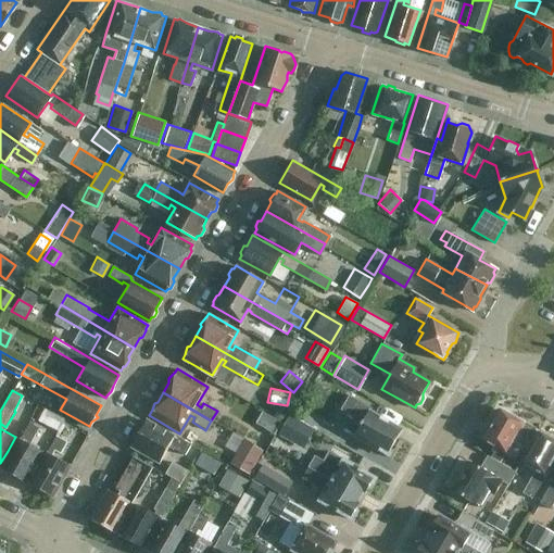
[(372,406),(349,393),(340,409),(354,416),(352,420),(360,425),(355,434),(388,453),(390,448),(393,449),(398,440),(397,437),(401,429),(369,411),(372,406)]
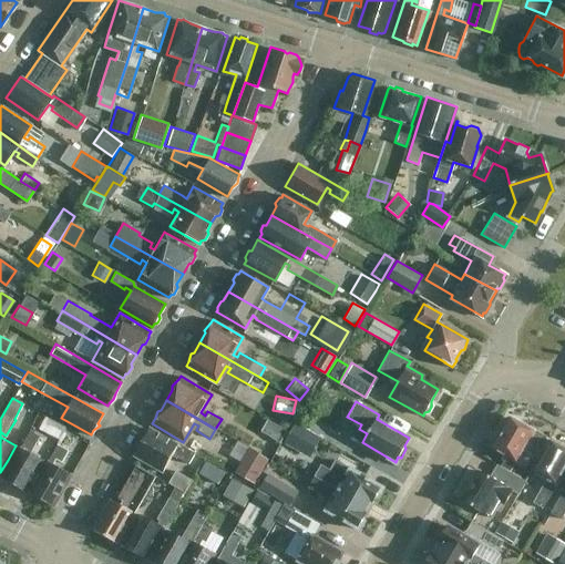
[(258,430),(278,441),(286,428),(266,417),(258,430)]
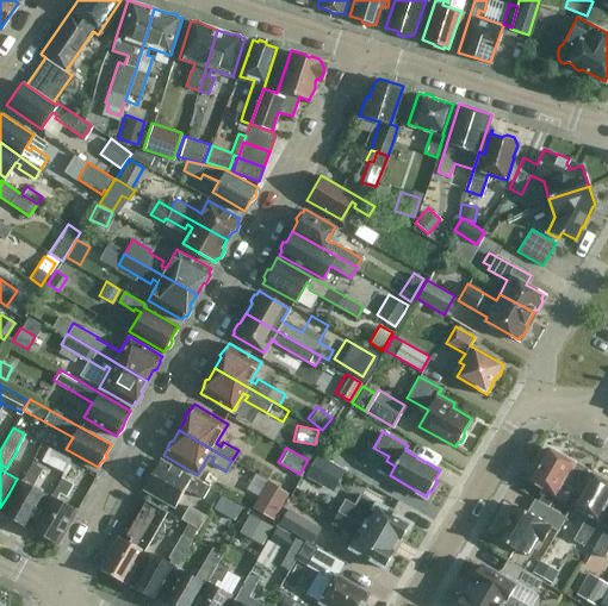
[(566,500),(584,470),(559,455),(558,453),(550,450),(545,451),(528,481),(543,489),(535,501),(563,517),(571,503),(566,500)]
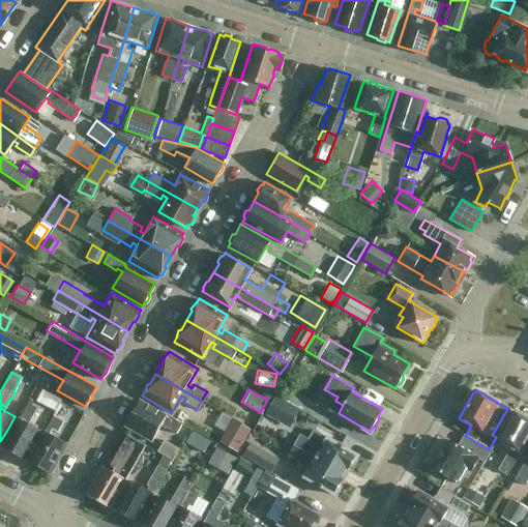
[(264,413),(287,427),(298,408),(275,394),(264,413)]
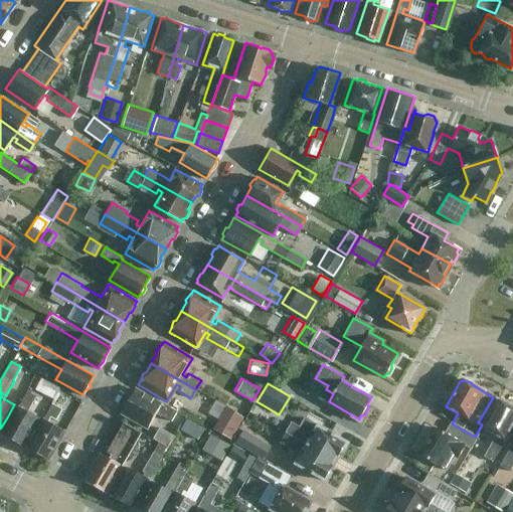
[(135,387),(120,413),(146,429),(157,408),(161,410),(158,414),(169,420),(175,411),(135,387)]
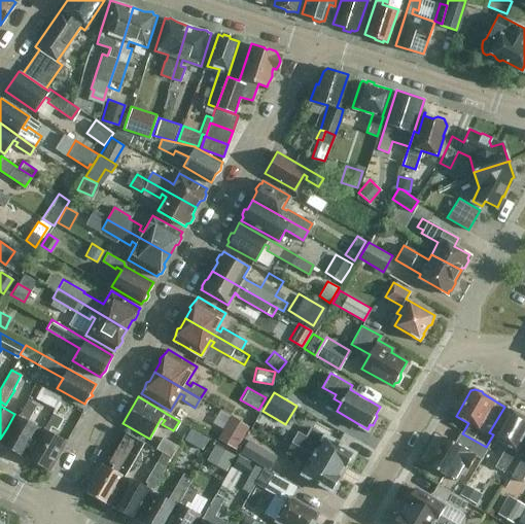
[(39,427),(31,422),(27,420),(35,405),(26,399),(1,444),(4,446),(8,450),(14,451),(23,456),(39,427)]
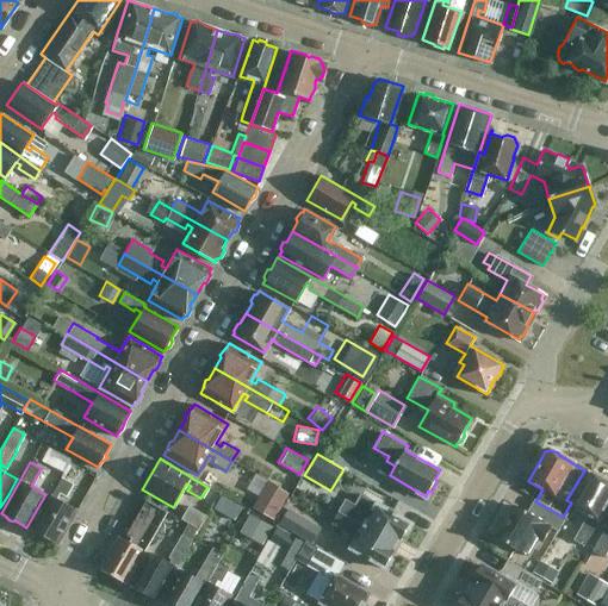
[(69,462),(61,476),(62,476),(72,482),(79,468),(69,462)]
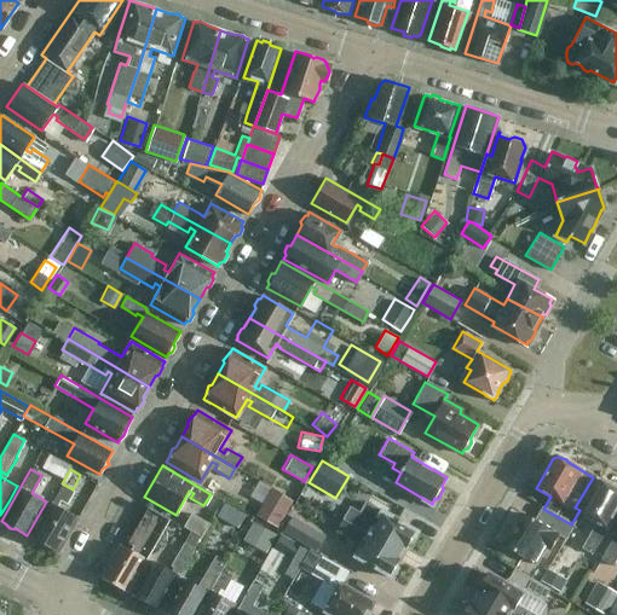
[(600,482),(598,480),(577,515),(594,524),(581,549),(592,555),(616,509),(616,491),(613,488),(612,485),(604,481),(600,482)]
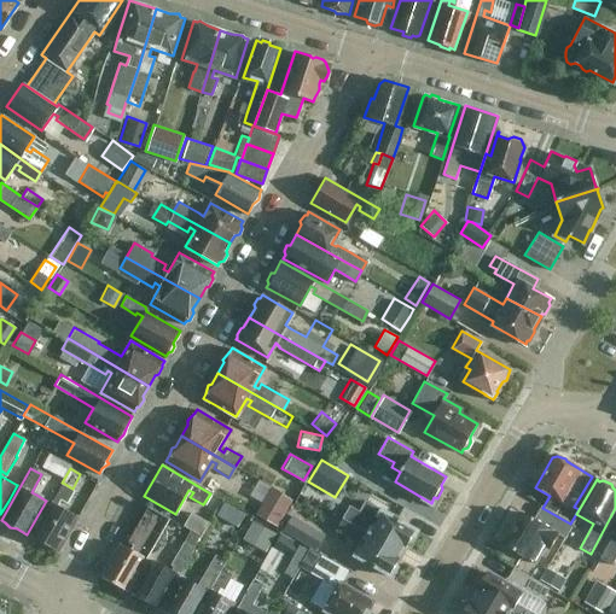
[(67,503),(74,490),(73,489),(63,483),(32,537),(44,544),(47,549),(53,549),(57,551),(77,516),(57,504),(59,500),(67,503)]
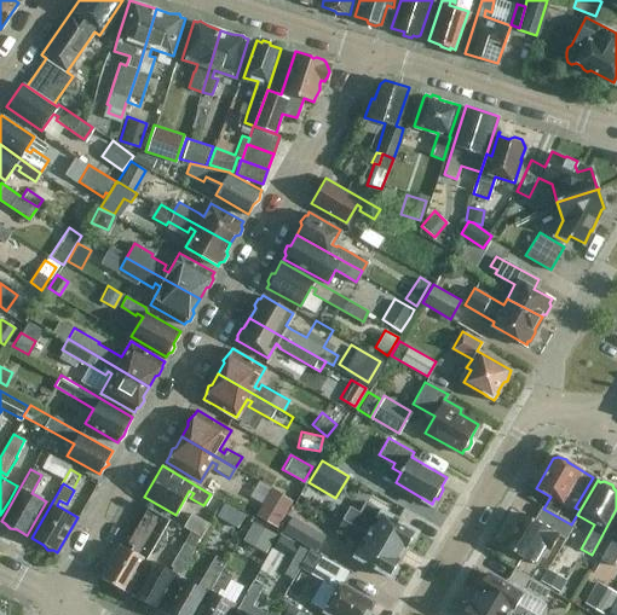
[(261,503),(255,514),(276,526),(292,500),(270,487),(265,497),(261,503)]
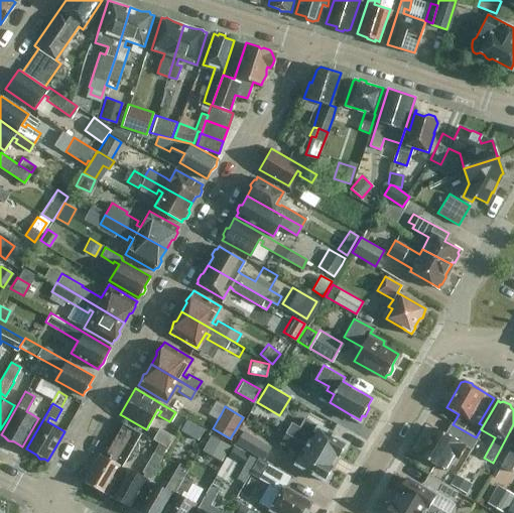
[(285,432),(336,461),(341,453),(344,453),(347,446),(345,440),(340,437),(317,425),(303,416),(298,426),(291,422),(285,432)]
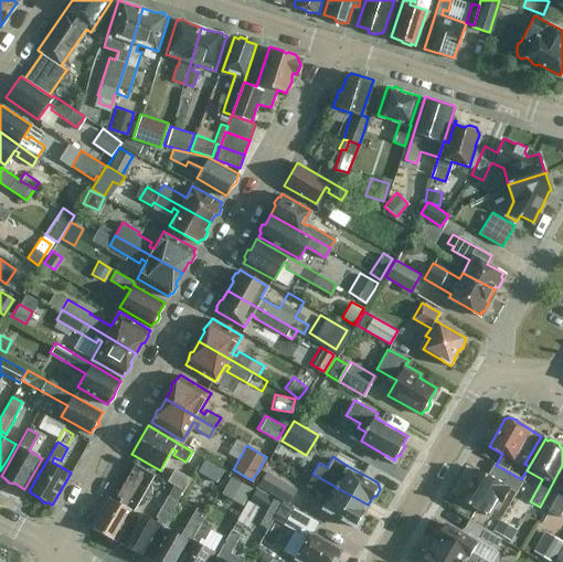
[(509,488),(516,492),(522,479),(494,463),(486,476),(475,469),(458,498),(488,516),(492,508),(497,510),(509,488)]
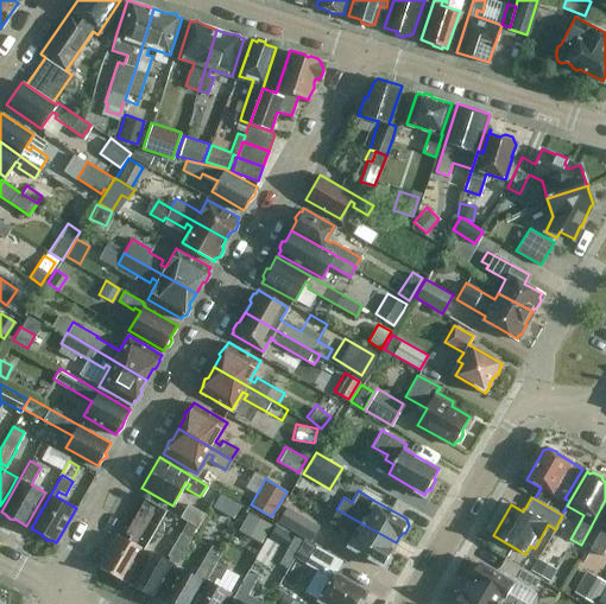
[(127,540),(117,534),(99,567),(125,582),(164,509),(144,498),(125,533),(130,535),(127,540)]
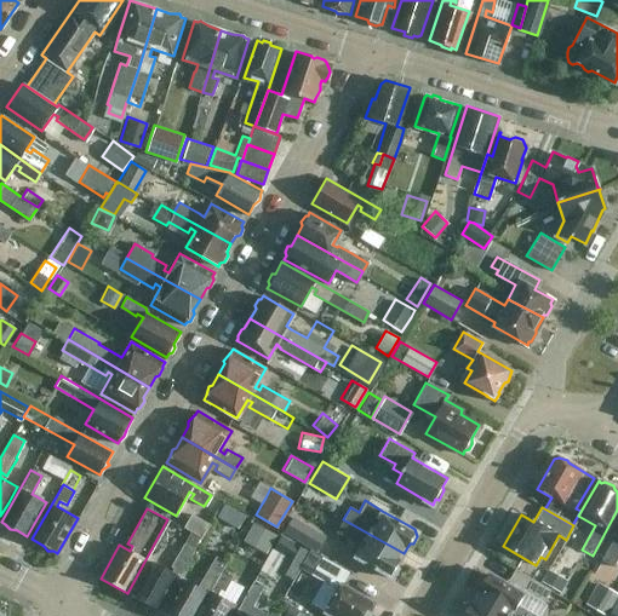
[(234,508),(227,522),(238,528),(245,514),(234,508)]
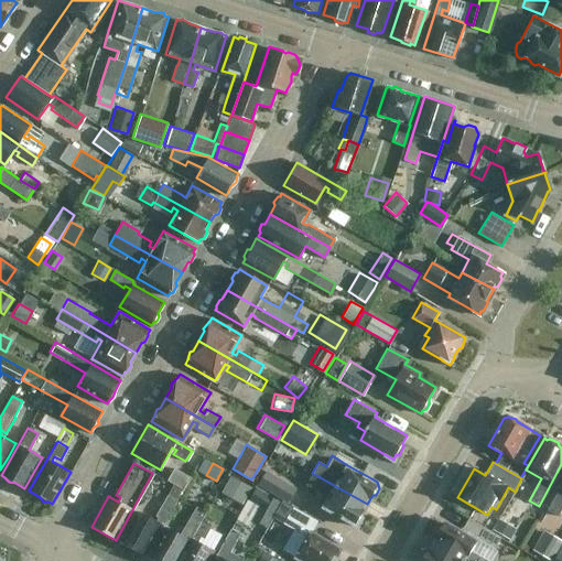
[(165,479),(182,489),(190,476),(173,467),(165,479)]
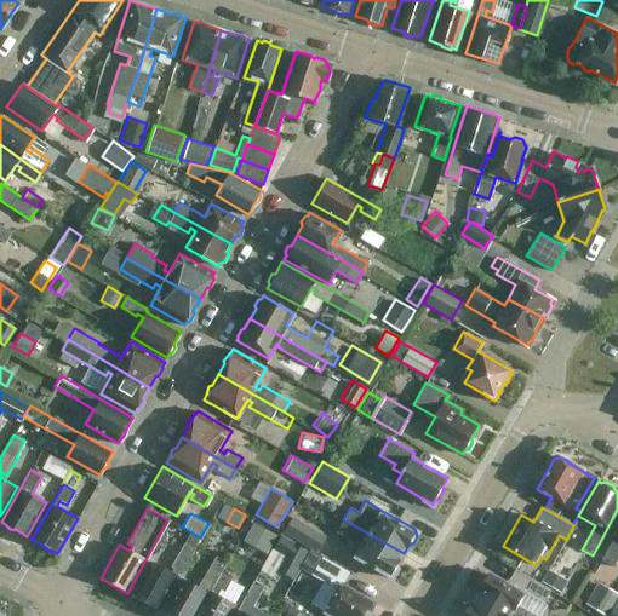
[(282,531),(315,551),(325,535),(292,516),(282,531)]
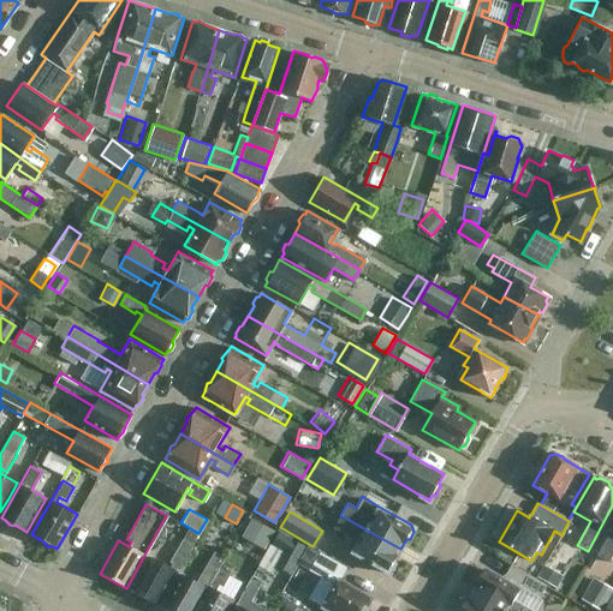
[(394,561),(400,549),(340,515),(334,527),(358,541),(352,552),(379,567),(378,568),(385,571),(392,570),(396,563),(394,561)]
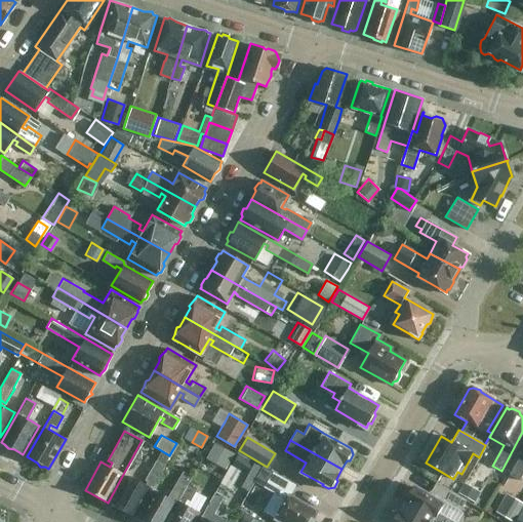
[(205,456),(225,469),(234,453),(214,441),(205,456)]
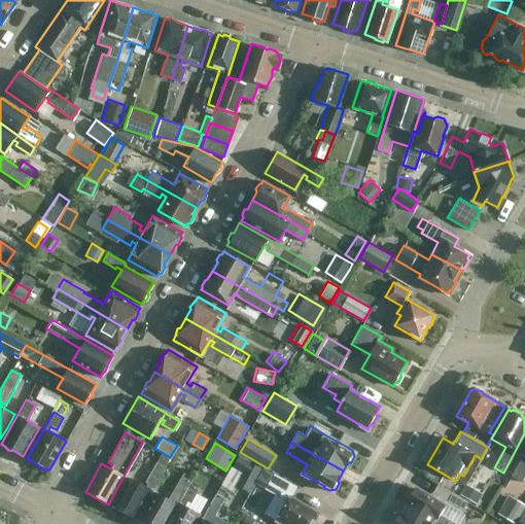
[(524,450),(510,477),(519,482),(524,472),(524,450)]
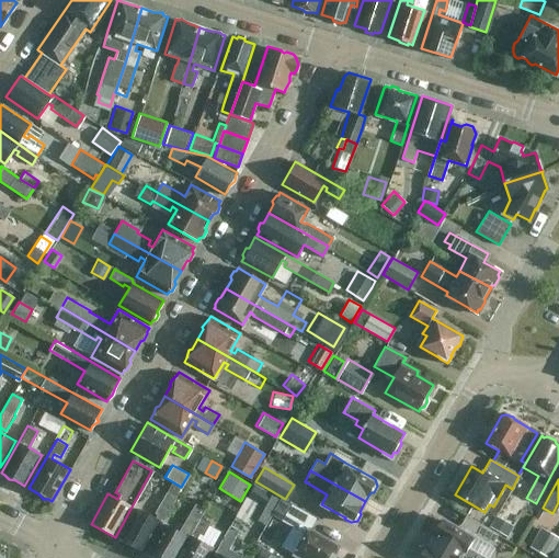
[(251,515),(264,523),(278,497),(253,484),(246,497),(258,503),(251,515)]
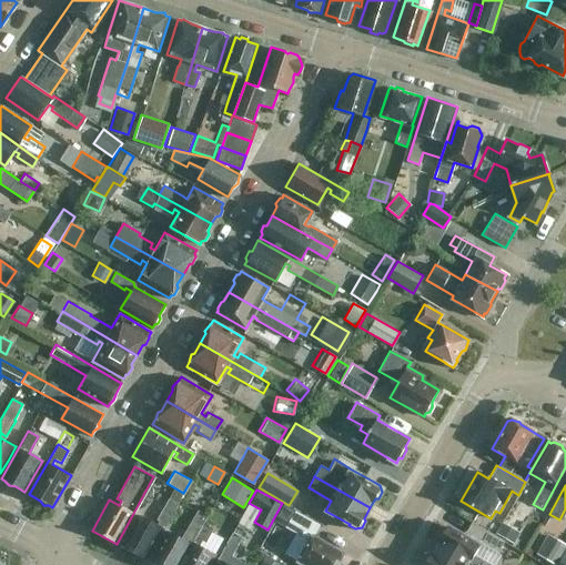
[(163,528),(172,513),(177,502),(168,497),(157,518),(161,521),(159,525),(138,514),(121,546),(145,560),(162,527),(163,528)]
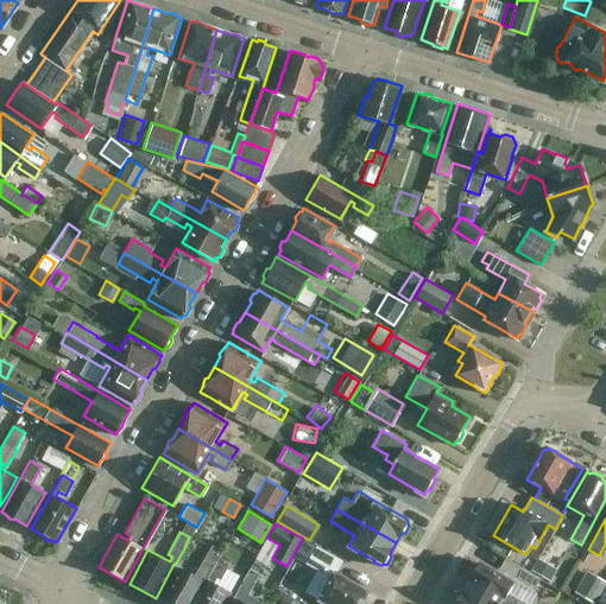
[(361,603),(363,603),(368,591),(335,572),(341,560),(303,539),(292,557),(330,578),(317,601),(323,603),(361,603)]
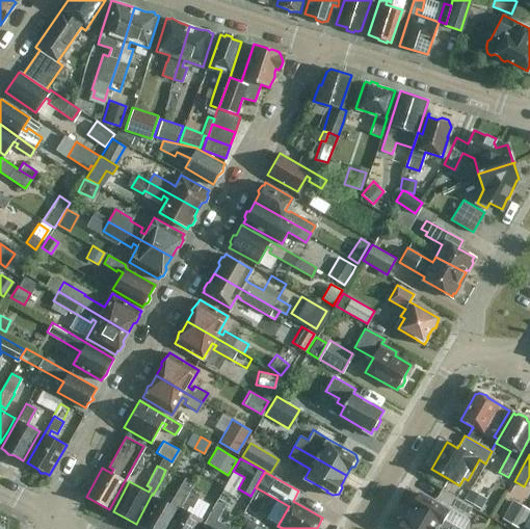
[(147,528),(166,528),(188,491),(193,481),(184,476),(169,503),(157,497),(140,526),(147,528)]
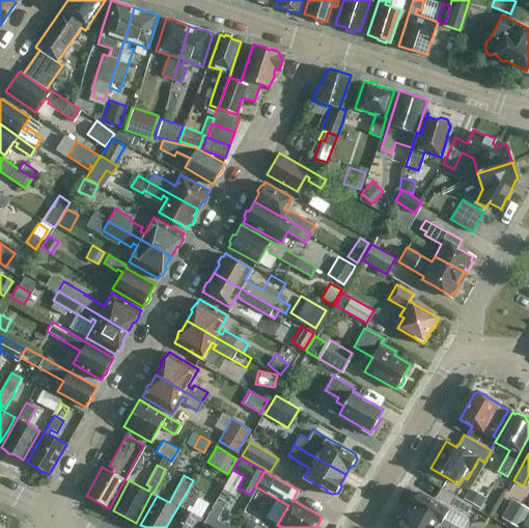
[(462,497),(478,506),(484,496),(468,487),(462,497)]
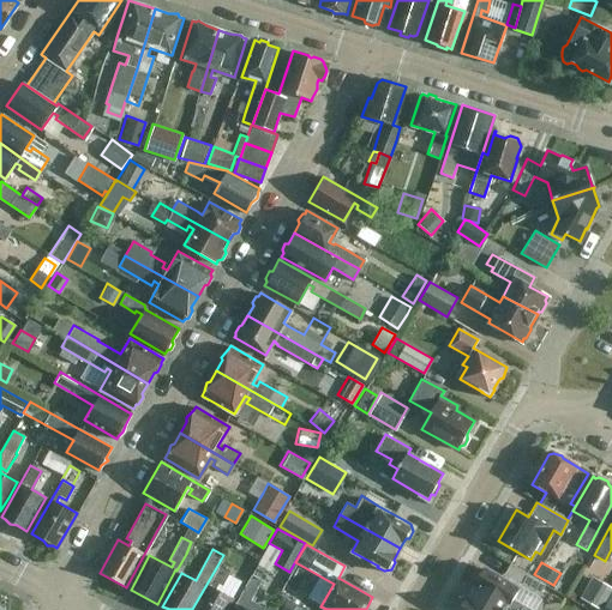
[(545,583),(510,563),(502,579),(484,569),(481,573),(478,573),(474,580),(475,584),(471,592),(501,609),(531,609),(513,599),(521,586),(538,596),(545,583)]
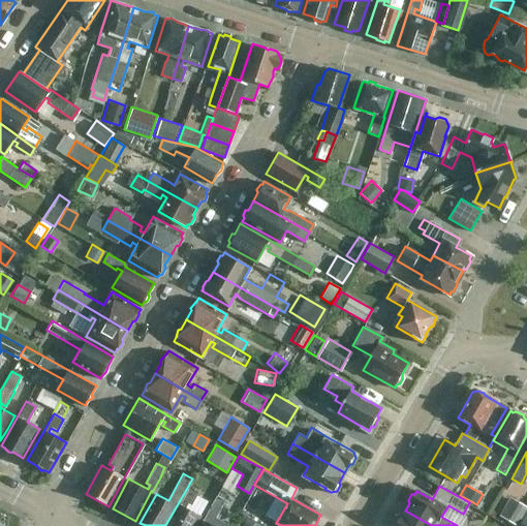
[(190,504),(196,492),(187,488),(165,525),(193,525),(199,516),(184,507),(186,502),(190,504)]
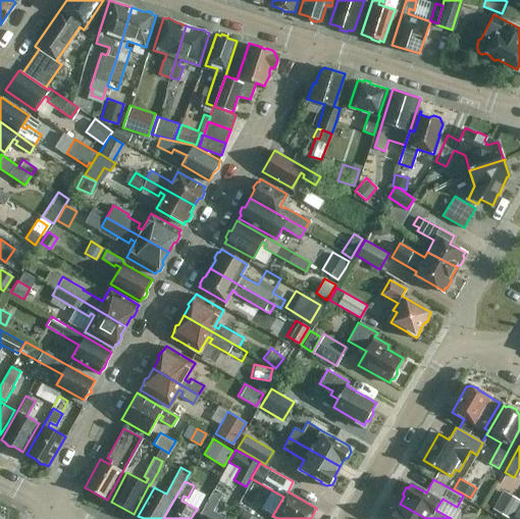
[(221,518),(223,516),(212,510),(221,494),(212,488),(196,518),(221,518)]
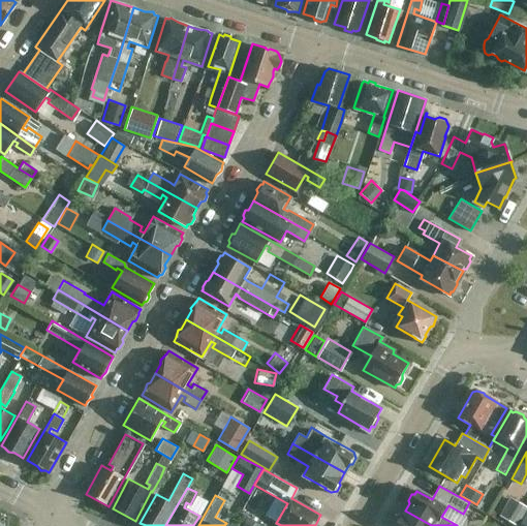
[(498,515),(516,525),(526,507),(508,497),(498,515)]
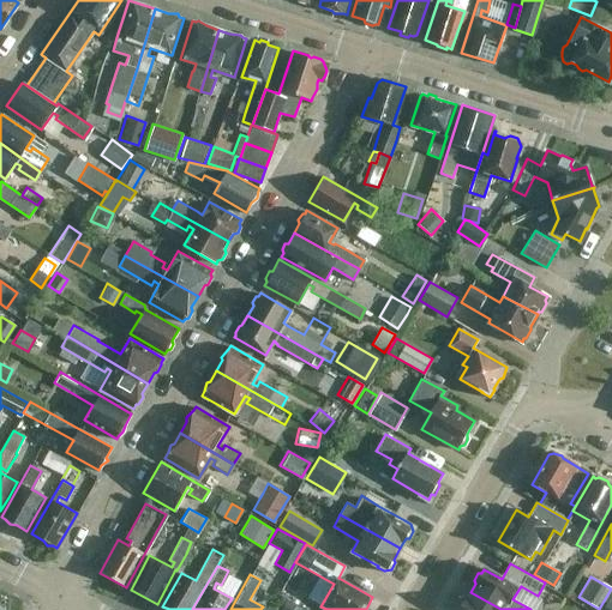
[(611,609),(611,591),(601,609),(611,609)]
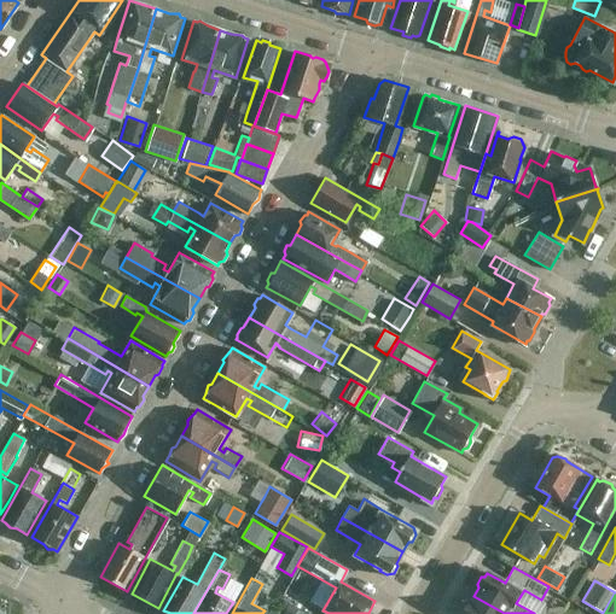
[(504,613),(474,596),(468,606),(464,606),(460,613),(459,613),(504,613)]
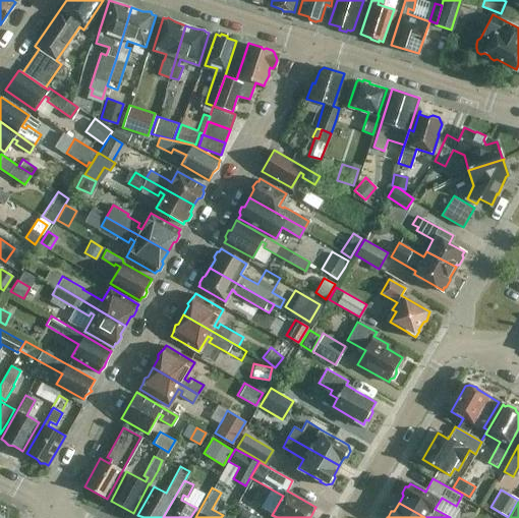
[(236,517),(246,517),(250,512),(242,508),(236,517)]
